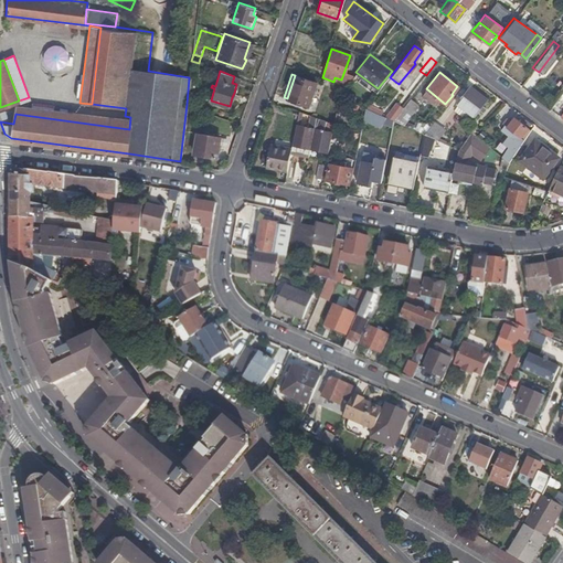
[(295,75),(287,98),(308,106),(316,82),(295,75)]
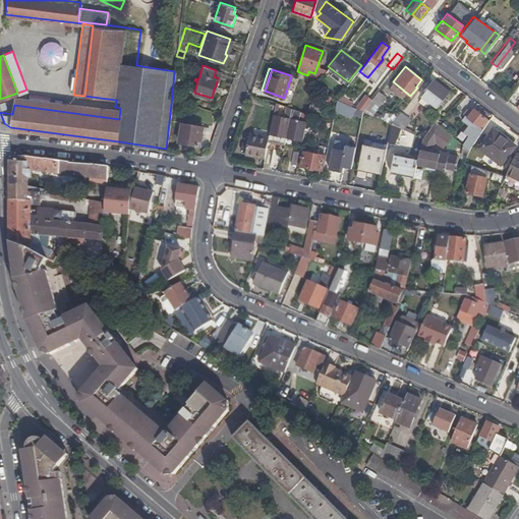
[(443,97),(448,91),(433,78),(420,95),(436,107),(440,101),(443,103),(446,99),(443,97)]
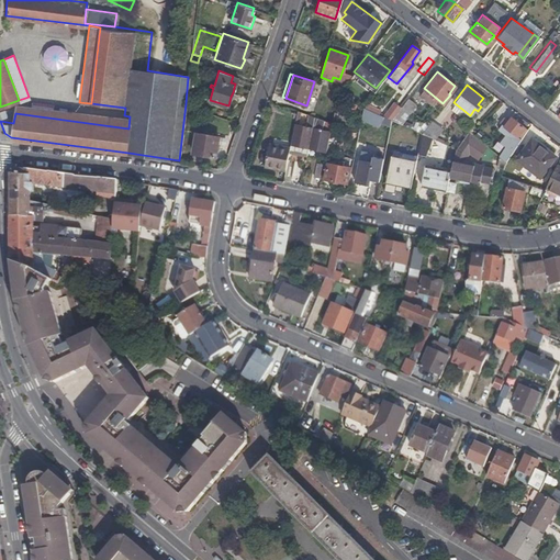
[(406,98),(392,115),(400,121),(414,103),(406,98)]
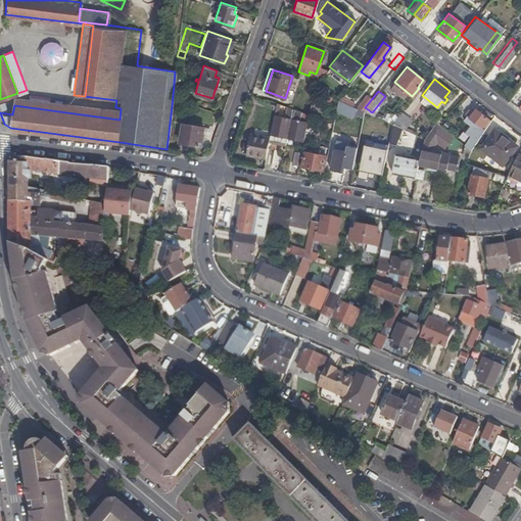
[(15,95),(14,105),(120,120),(121,108),(115,107),(15,95)]
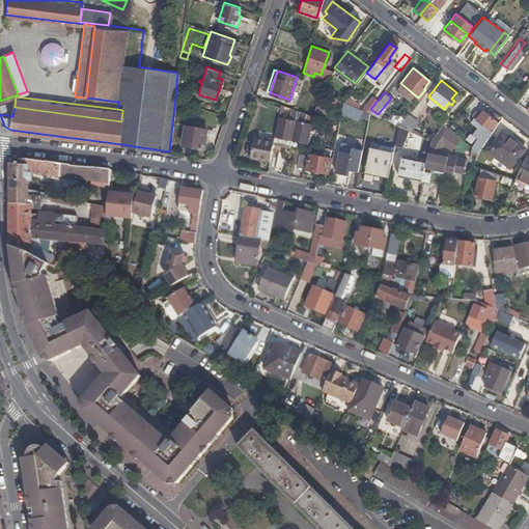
[(484,133),(495,119),(481,109),(475,118),(477,120),(474,124),(484,133)]
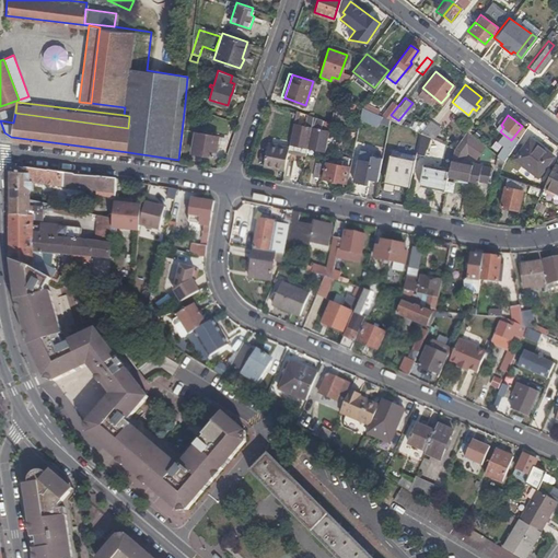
[(384,127),(386,120),(371,116),(370,123),(384,127)]
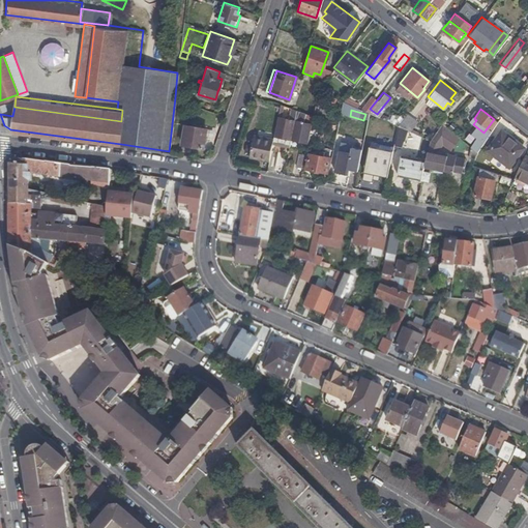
[(397,125),(404,128),(413,116),(407,111),(397,125)]
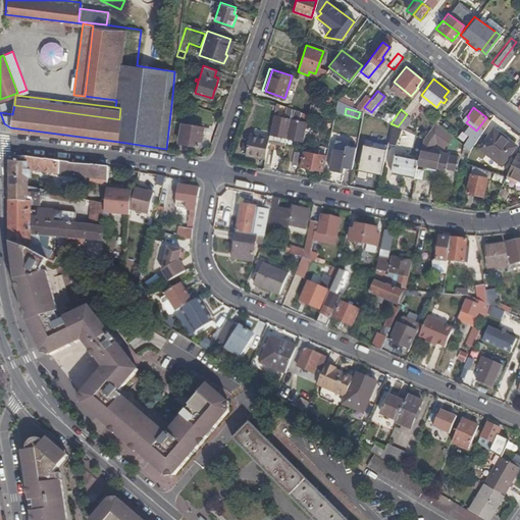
[(276,141),(283,143),(286,136),(289,118),(283,117),(272,115),(268,136),(267,140),(276,141)]
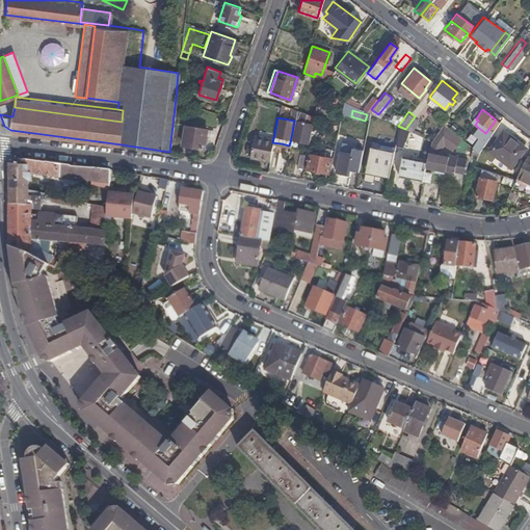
[(312,124),(294,121),(291,138),(308,141),(312,124)]
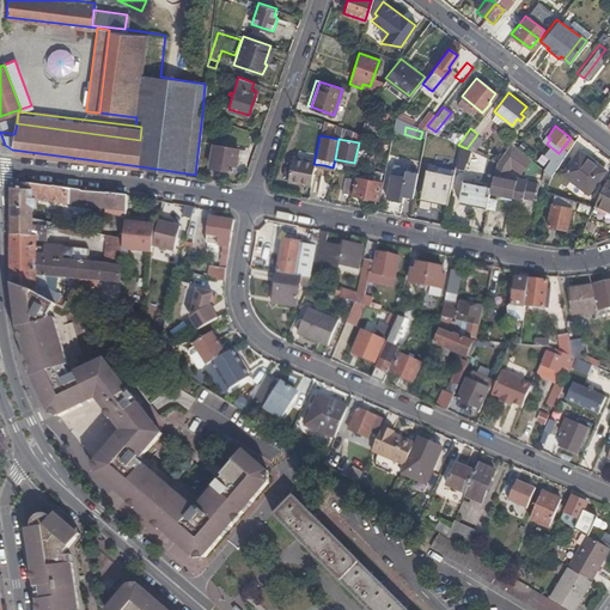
[(438,140),(437,148),(455,152),(456,146),(438,140)]
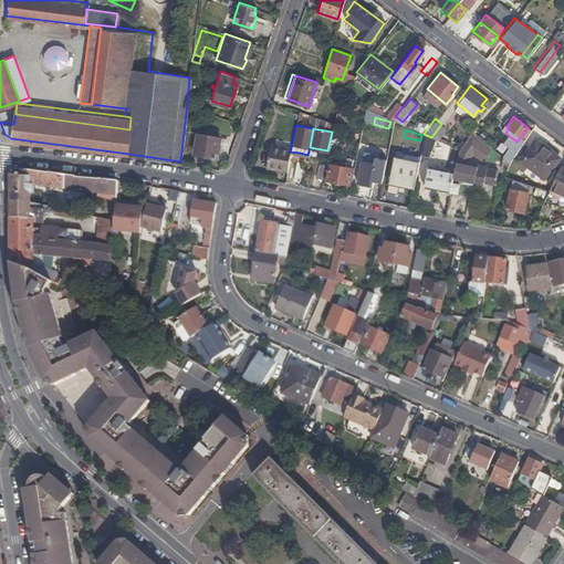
[(219,135),(198,132),(194,153),(216,157),(219,135)]
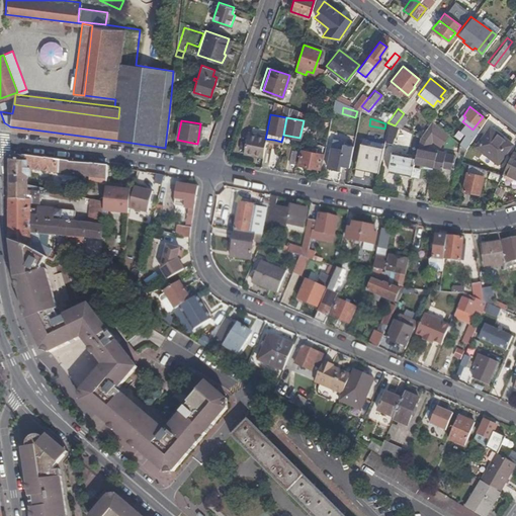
[(423,134),(420,137),(416,155),(414,162),(422,164),(442,168),(442,166),(451,168),(453,157),(444,156),(444,153),(425,149),(426,142),(440,145),(447,134),(436,124),(432,120),(423,134)]
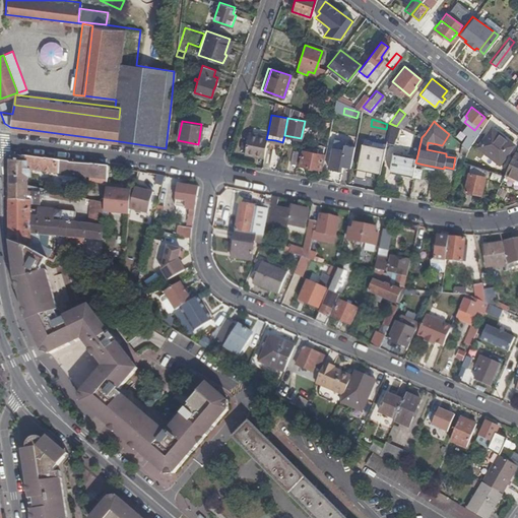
[(386,129),(371,126),(362,124),(358,144),(368,146),(370,135),(384,138),(386,129)]
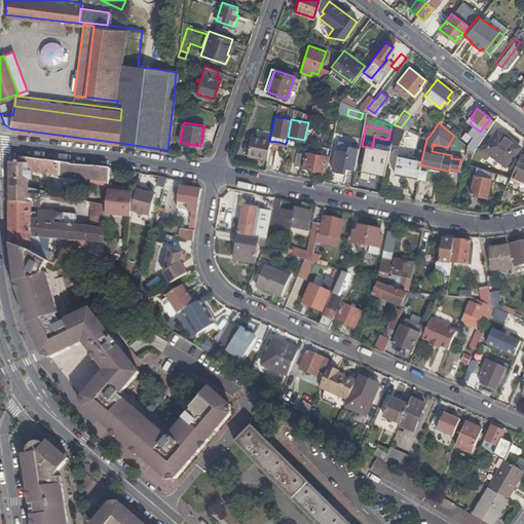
[(516,144),(496,128),(482,147),(501,162),(516,144)]
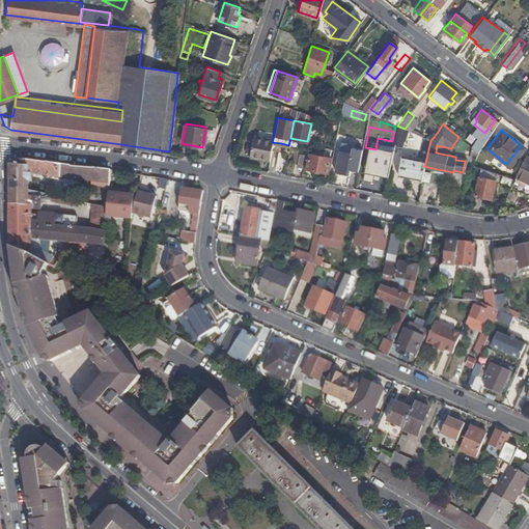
[(249,156),(269,160),(270,149),(272,142),(273,138),(254,134),(249,156)]
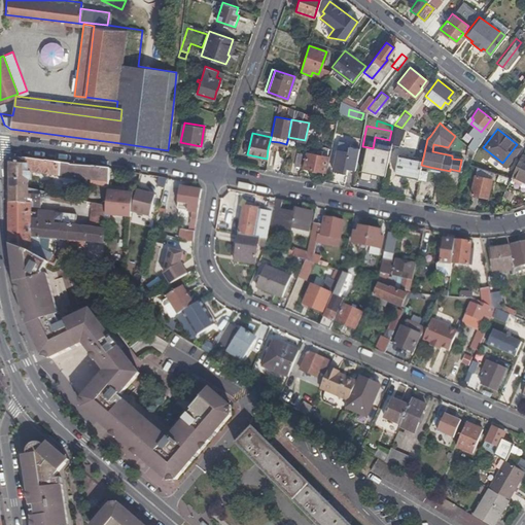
[(319,162),(326,163),(331,142),(321,139),(322,137),(310,134),(304,164),(318,167),(319,162)]
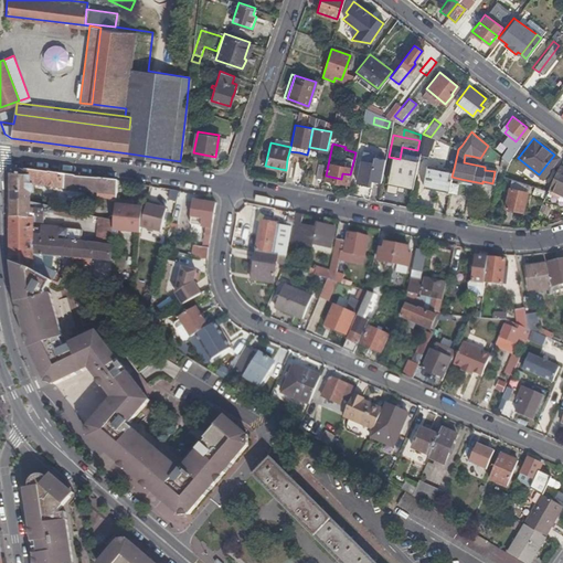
[(507,149),(501,158),(508,163),(514,153),(507,149)]
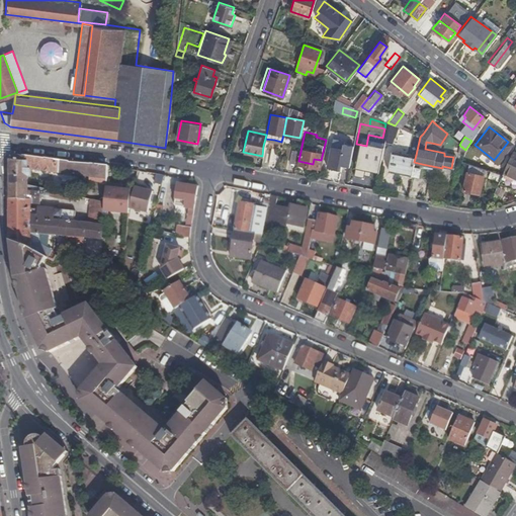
[(265,139),(263,146),(272,148),(274,140),(265,139)]
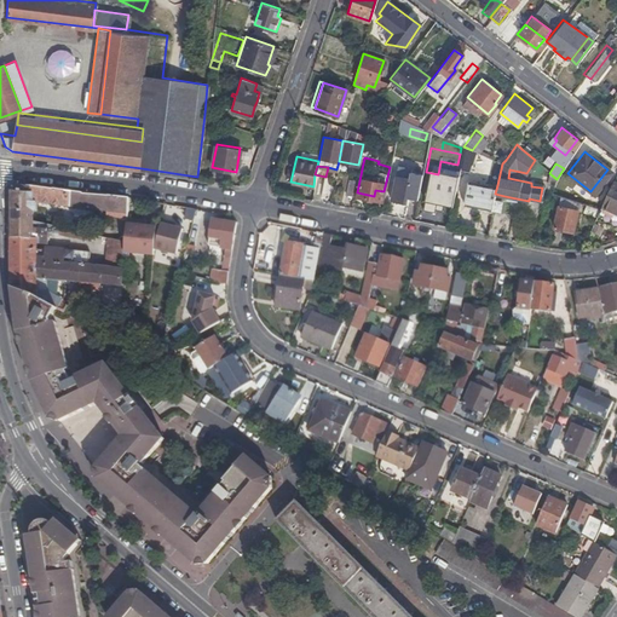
[(549,173),(549,172),(547,183),(553,184),(557,179),(549,173)]
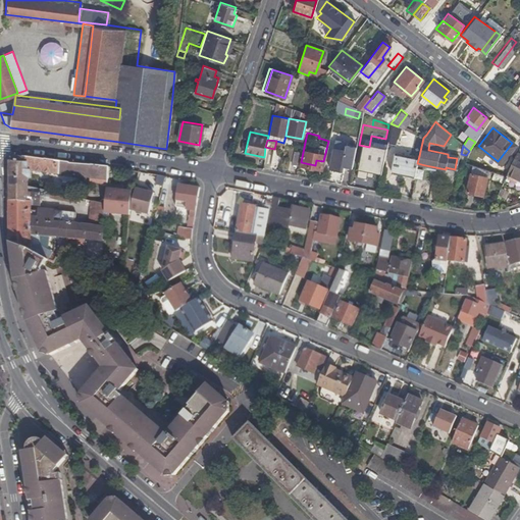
[(297,164),(300,151),(293,150),(291,163),(297,164)]
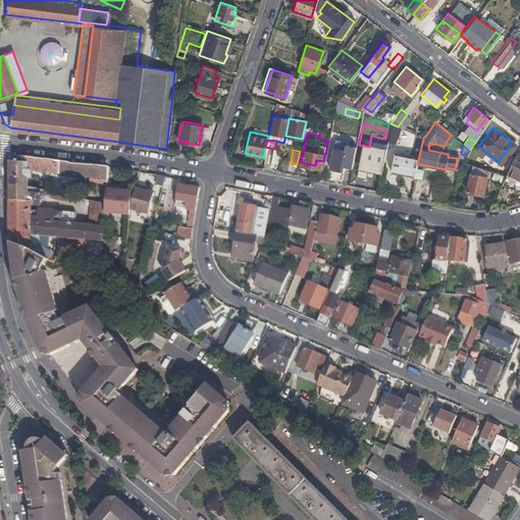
[(417,163),(419,156),(394,151),(390,170),(406,173),(414,175),(417,163)]
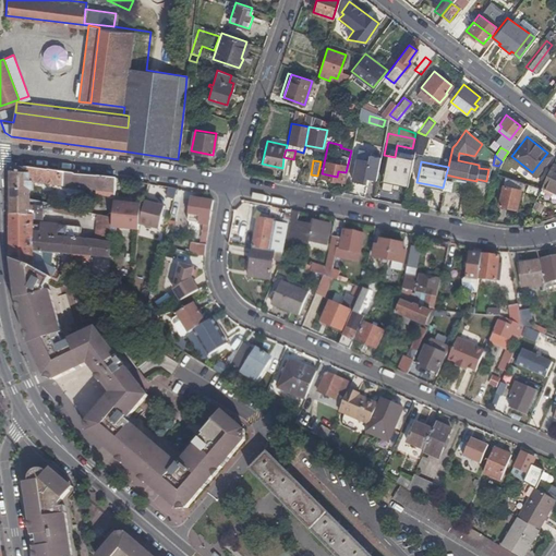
[(555,164),(552,162),(542,184),(555,191),(555,164)]
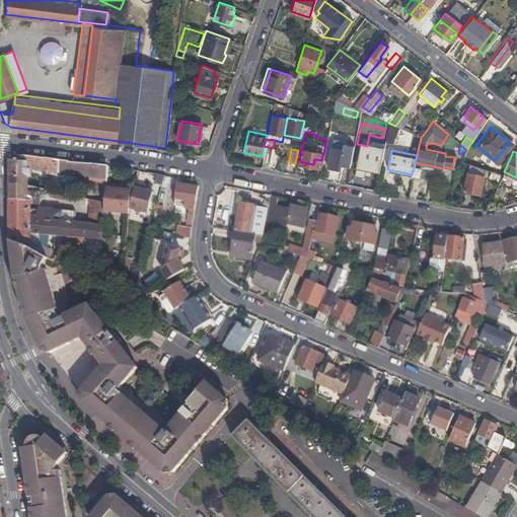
[(343,175),(347,157),(327,153),(323,171),(343,175)]
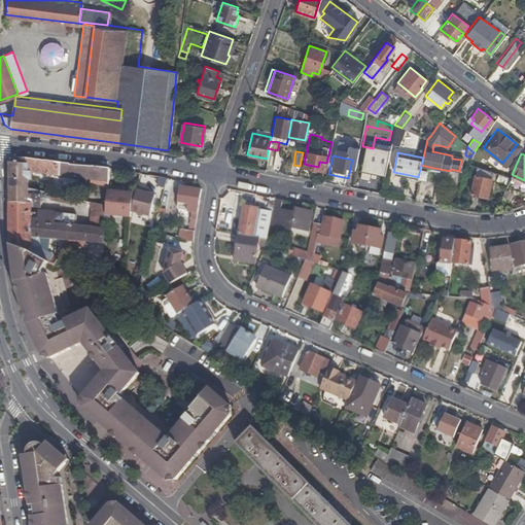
[(8,161),(8,185),(27,187),(27,178),(29,179),(29,171),(89,179),(89,182),(106,184),(106,182),(108,168),(68,163),(43,160),(43,161),(13,156),(8,161)]
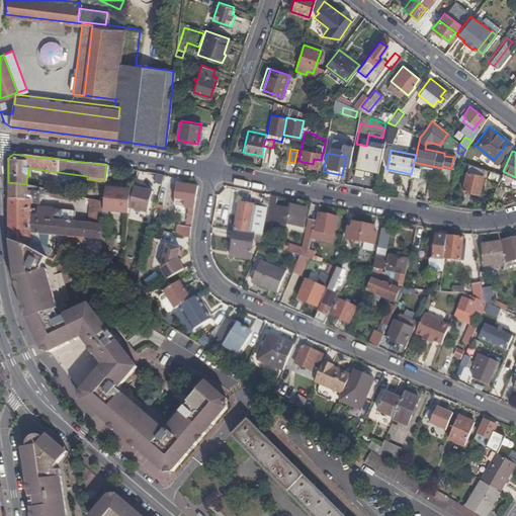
[(479,193),(485,169),(467,163),(461,189),(479,193)]
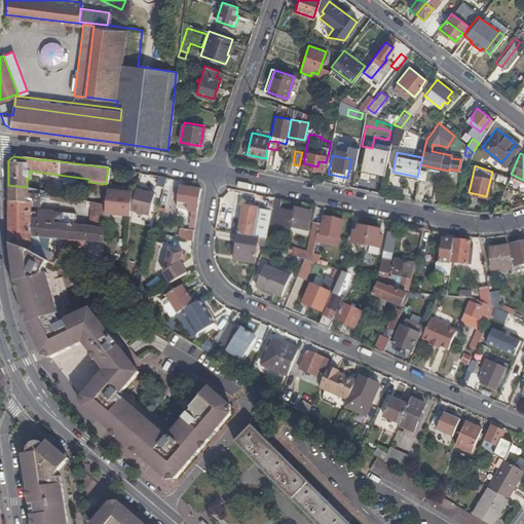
[(165,176),(156,175),(155,185),(162,186),(164,178),(165,176)]
